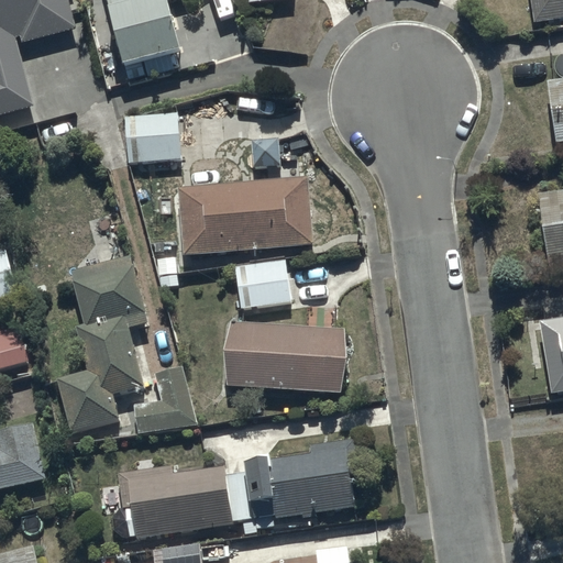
[(0,0),(0,117),(34,108),(15,45),(79,26),(72,0),(0,0)]
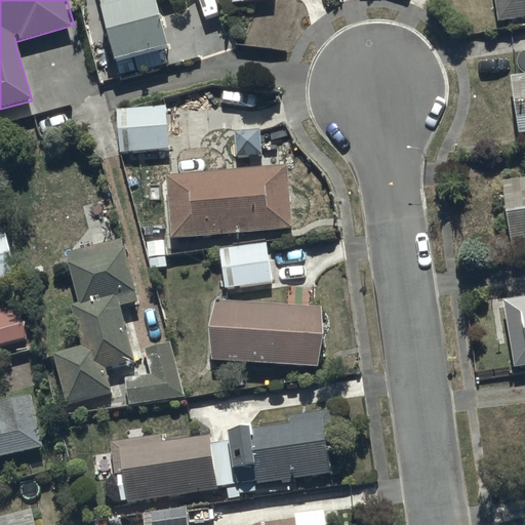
[(101,0),(117,58),(169,44),(157,0),(101,0)]
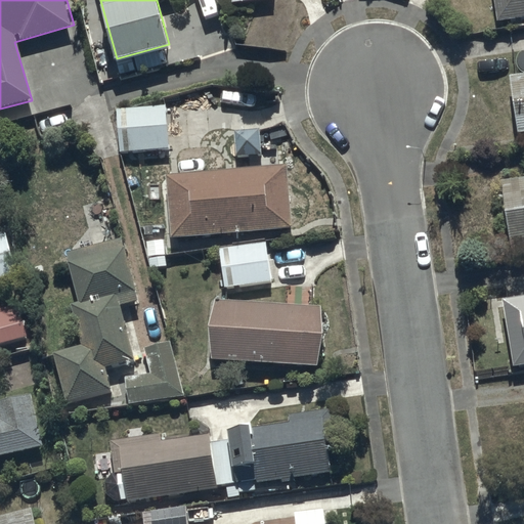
[(523,0),(494,0),(497,19),(523,15),(523,0)]
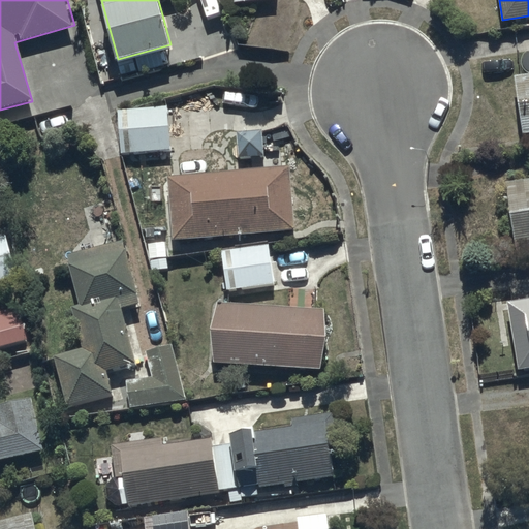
[(528,73),(515,76),(524,132),(528,131),(528,73)]
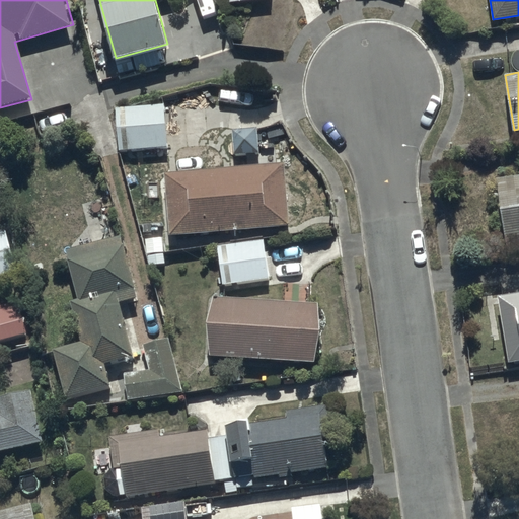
[(164,102),(116,105),(119,150),(167,146),(164,102)]
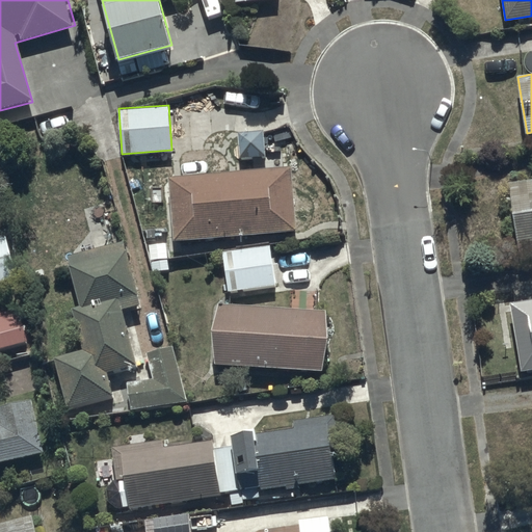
[(292,167),(169,176),(176,240),(296,231),(292,167)]
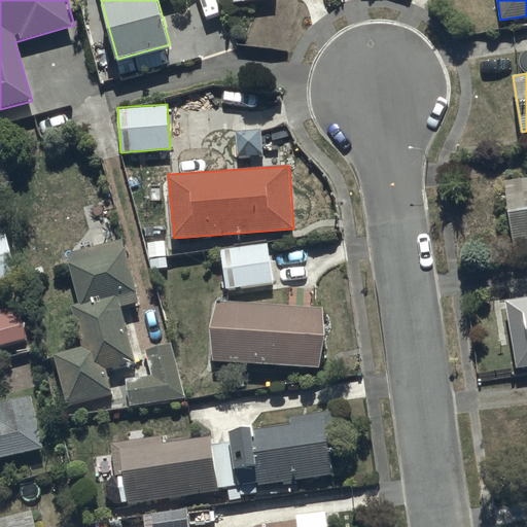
[(526,177),(504,180),(513,248),(526,246),(526,177)]
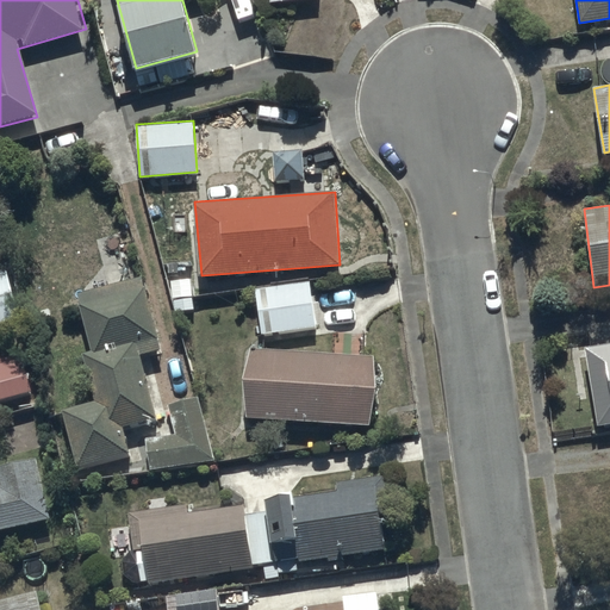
[(11,269),(0,272),(0,324),(22,319),(11,269)]
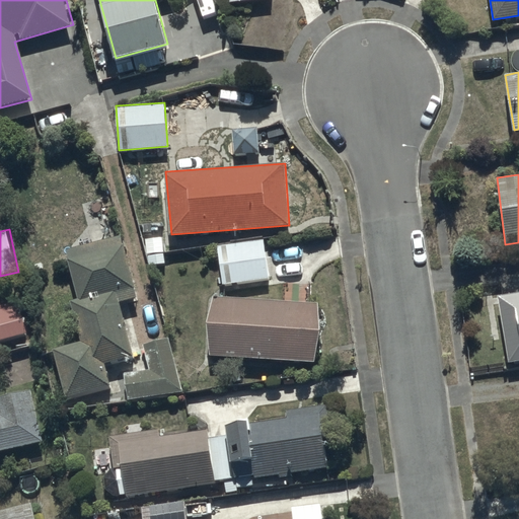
[(138,296),(121,233),(64,250),(79,298),(70,301),(82,340),(52,349),(66,397),(110,384),(104,363),(136,354),(120,302),(138,296)]
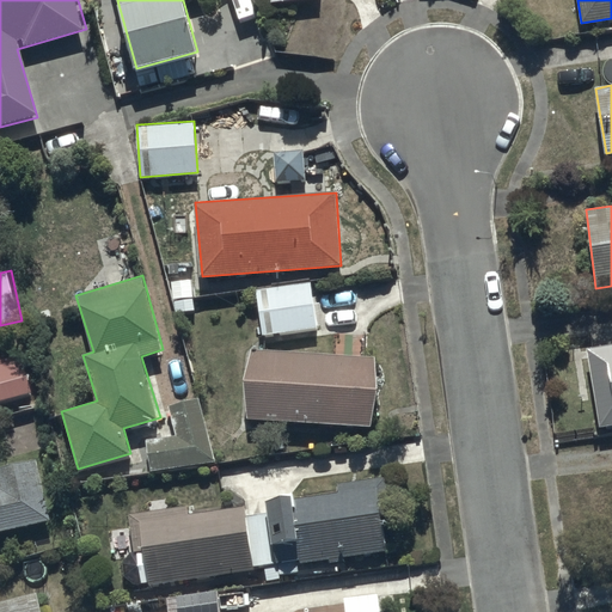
[(310,282),(255,291),(262,336),(317,328),(310,282)]
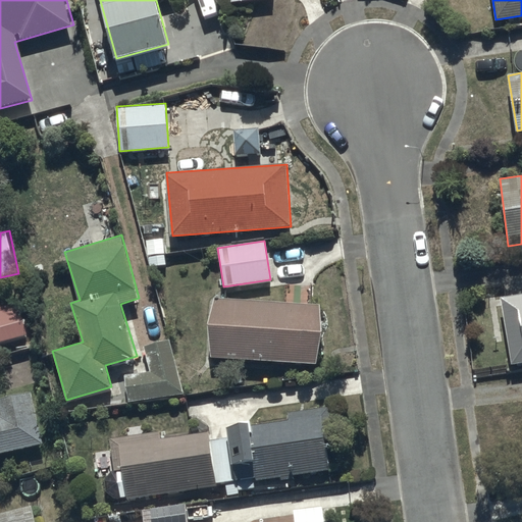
[(521,293),(500,297),(513,366),(521,364),(521,293)]
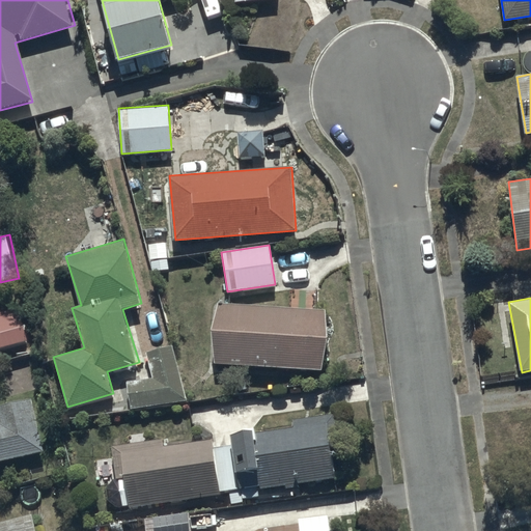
[(326,310),(218,303),(214,362),(322,369),(326,310)]
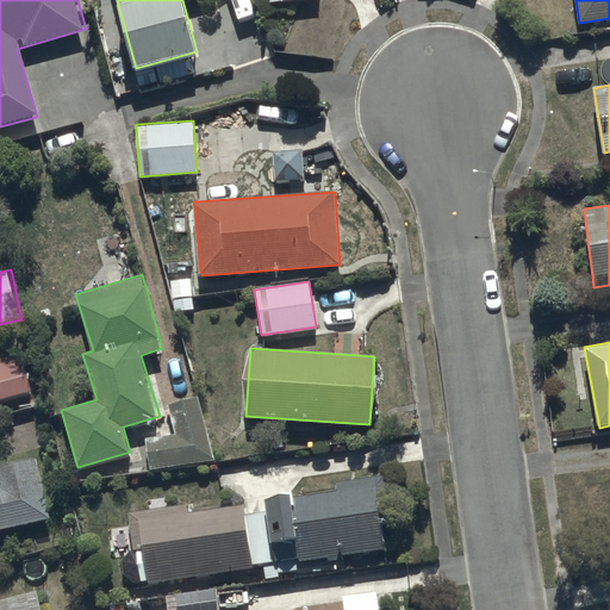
[(24,353),(0,359),(0,399),(33,392),(24,353)]
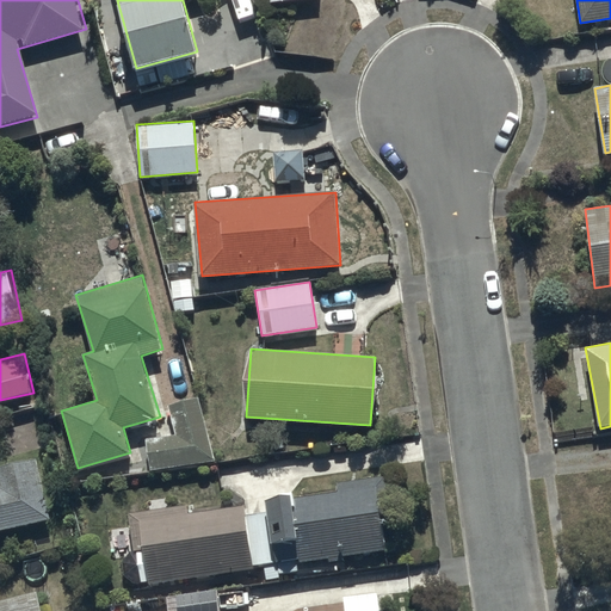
[(215,458),(197,396),(170,401),(177,436),(146,440),(152,470),(215,458)]
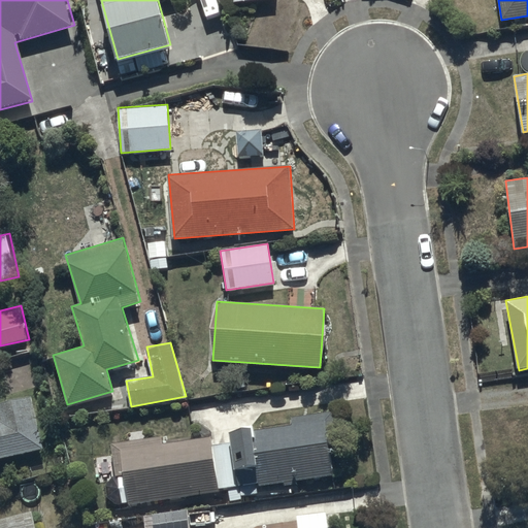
[(0,458),(43,448),(31,397),(0,404),(0,458)]
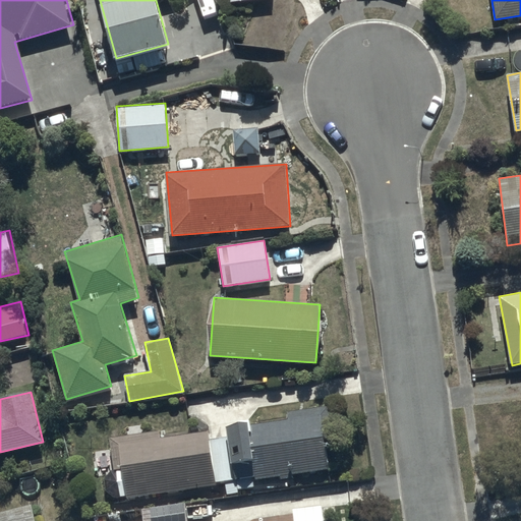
[(252,422),(228,425),(232,465),(234,465),(236,482),(278,477),(279,480),(306,477),(305,471),(329,468),(326,445),(333,444),(329,408),(288,412),(289,419),(253,423),(252,422)]
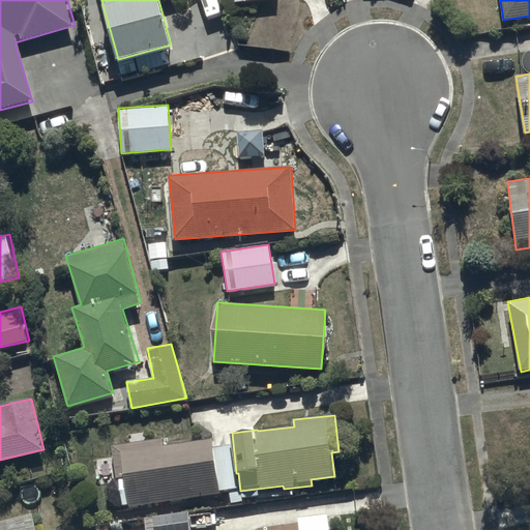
[(130,507),(222,494),(213,438),(165,443),(164,438),(143,440),(142,435),(123,437),(124,442),(112,444),(116,478),(119,477),(122,505),(129,504),(130,507)]
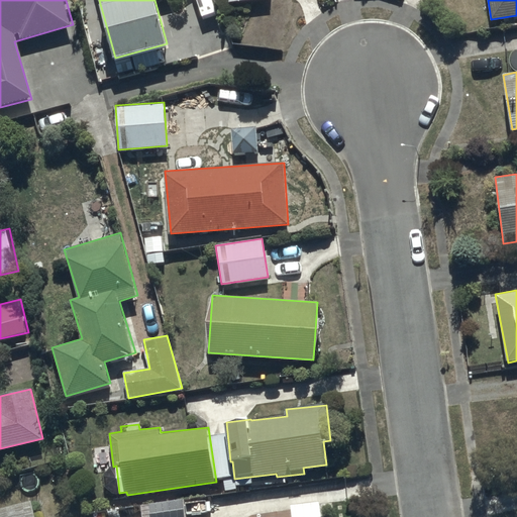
[(186,516),(184,497),(139,504),(141,512),(132,514),(132,516),(186,516)]
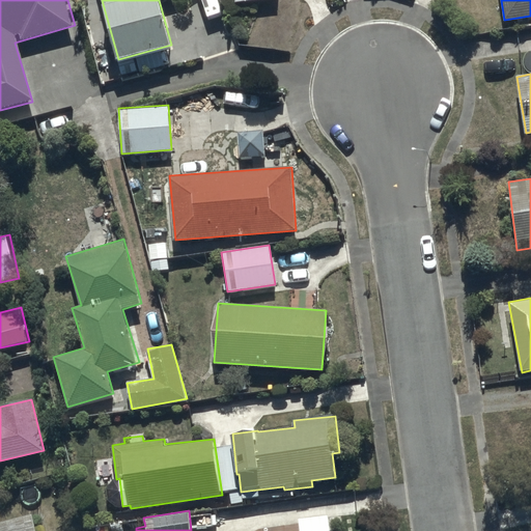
[(339,530),(334,530),(331,530),(329,513),(298,518),(299,530),(339,530)]
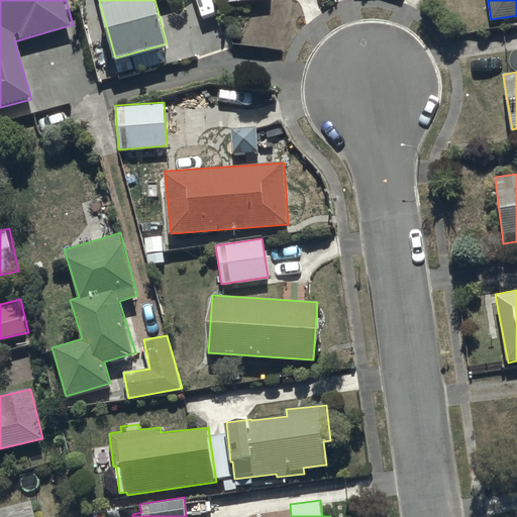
[(0,516),(34,516),(32,503),(0,510),(0,516)]
